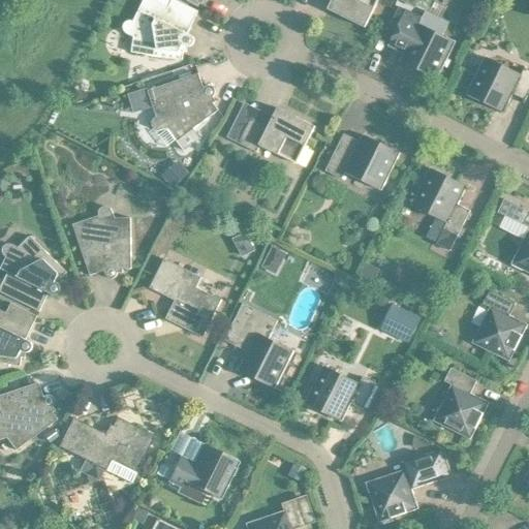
[(187,47),(188,47),(190,47),(190,45),(191,45),(192,44),(193,43),(193,42),(193,41),(193,40),(193,39),(193,38),(192,37),(192,36),(190,35),(187,33),(193,20),(152,0),(143,0),(132,22),(129,21),(126,22),(123,25),(123,28),(124,31),(126,34),(133,36),(130,53),(182,60),(183,52),(186,52),(187,47)]
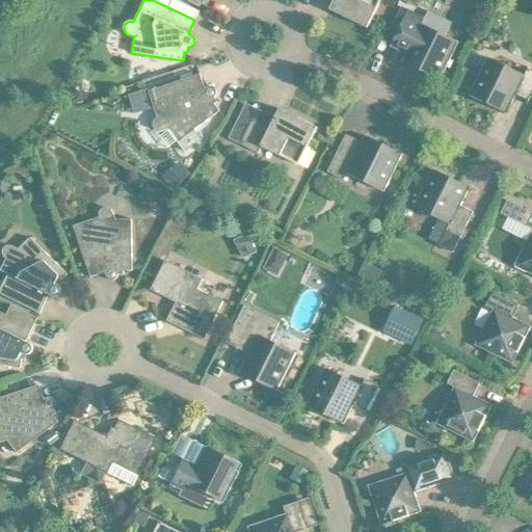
[(333,0),(328,9),(367,28),(379,0),(333,0)]
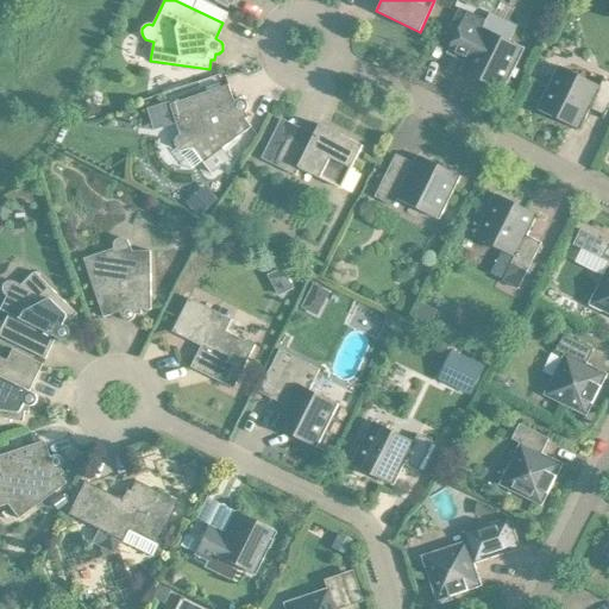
[(485,20),(466,11),(452,41),(470,49),(459,70),(502,92),(523,49),(482,27),(485,20)]
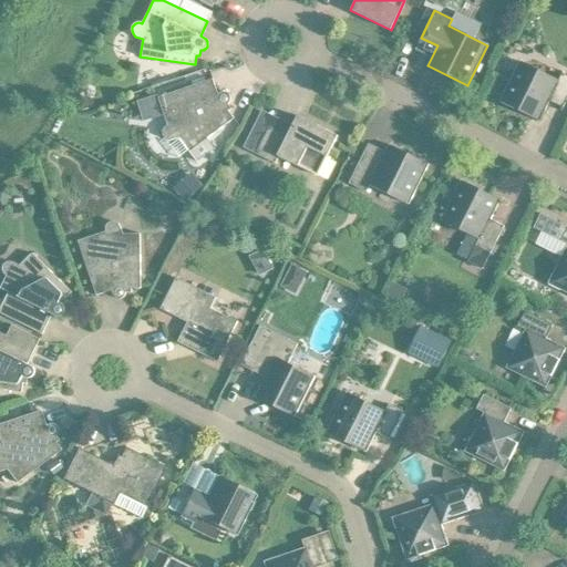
[(558,80),(518,61),(500,101),(539,121),(548,101),(562,107),(566,98),(566,75),(562,73),(558,80)]
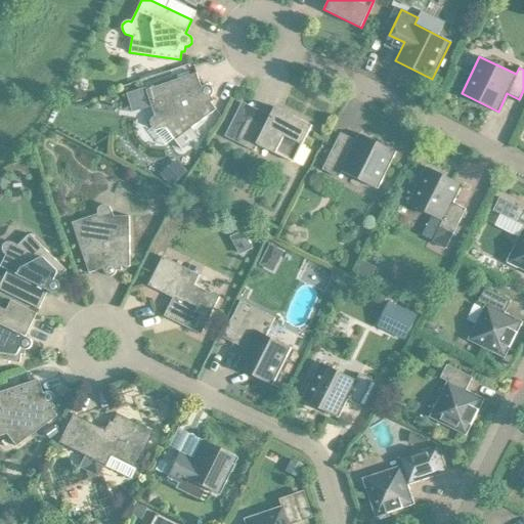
[(207,85),(205,85),(201,87),(195,73),(145,90),(155,117),(151,118),(149,122),(150,125),(151,128),(155,129),(159,129),(165,127),(182,149),(198,137),(191,128),(216,110),(210,102),(213,100),(210,96),(211,95),(211,94),(212,93),(212,92),(212,91),(212,90),(212,89),(212,88),(211,88),(211,87),(210,86),(209,86),(208,85),(207,85)]
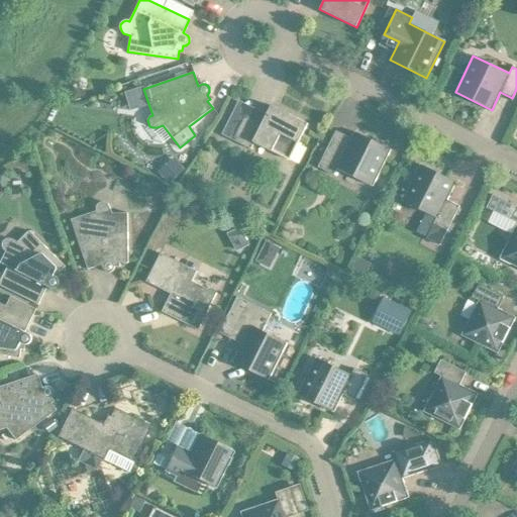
[(307,123),(271,105),(262,124),(247,117),(235,141),(250,148),(253,142),(289,160),(307,123)]
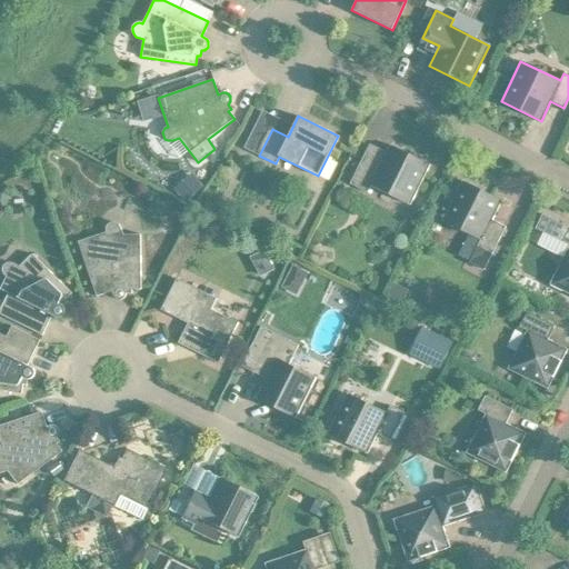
[(429,165),(389,145),(385,155),(380,153),(376,162),(363,157),(349,183),(367,192),(370,186),(410,205),(429,165)]
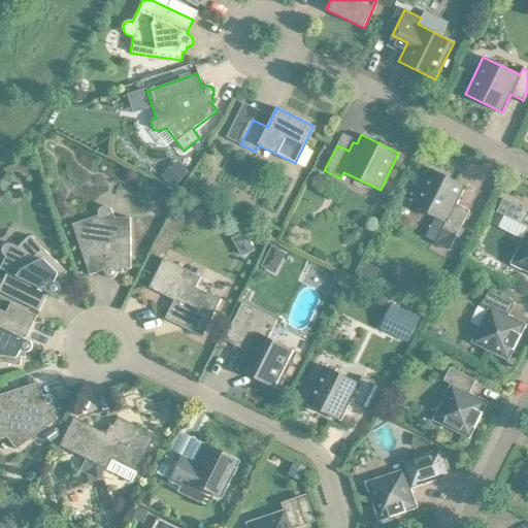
[(171,187),(189,172),(177,160),(160,174),(171,187)]
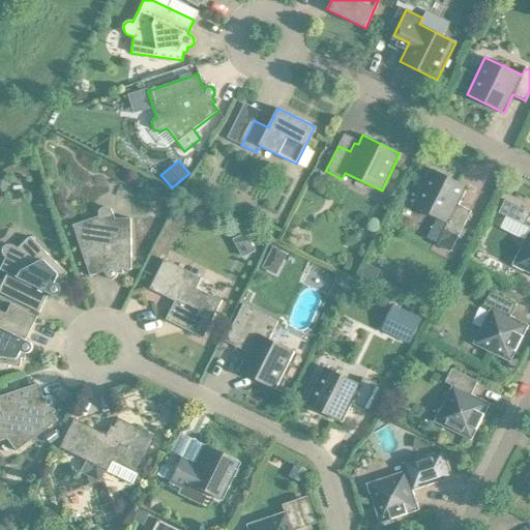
[(411,205),(447,224),(437,244),(450,252),(470,211),(458,205),(467,186),(430,168),(411,205)]
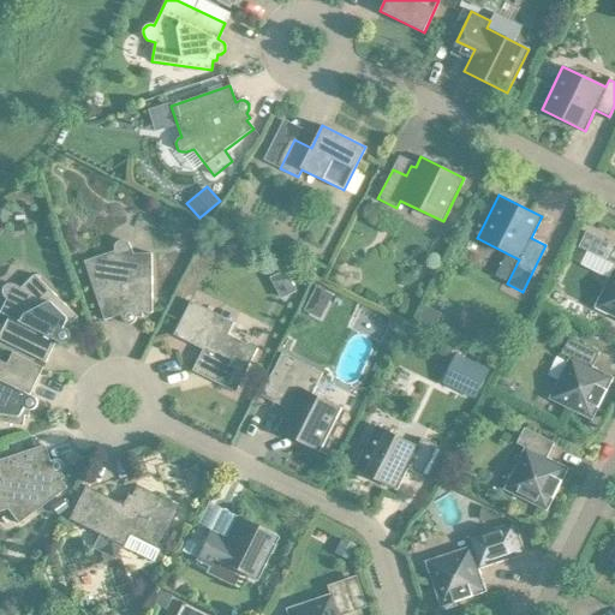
[(614,245),(585,232),(578,248),(614,266),(593,308),(614,317),(614,245)]
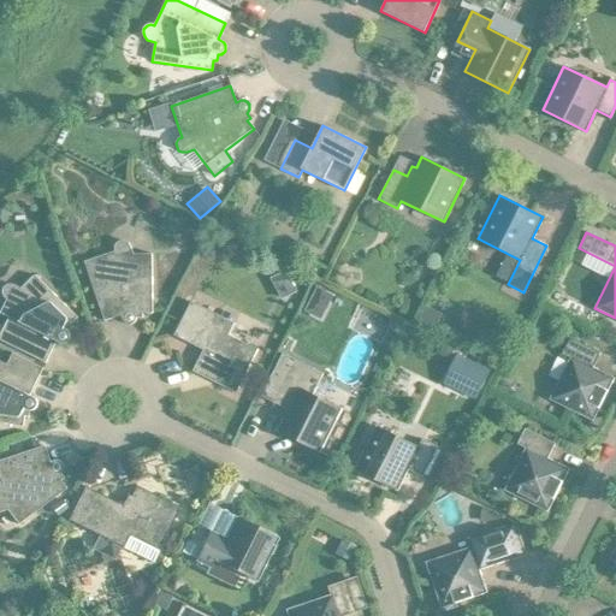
[(120,315),(123,321),(124,323),(125,324),(126,324),(128,325),(129,325),(131,324),(132,324),(132,323),(134,323),(135,321),(135,320),(135,319),(136,318),(142,318),(141,314),(152,313),(152,254),(132,254),(130,247),(128,243),(124,241),(119,241),(116,243),(114,247),(114,252),(84,261),(104,321),(120,315)]
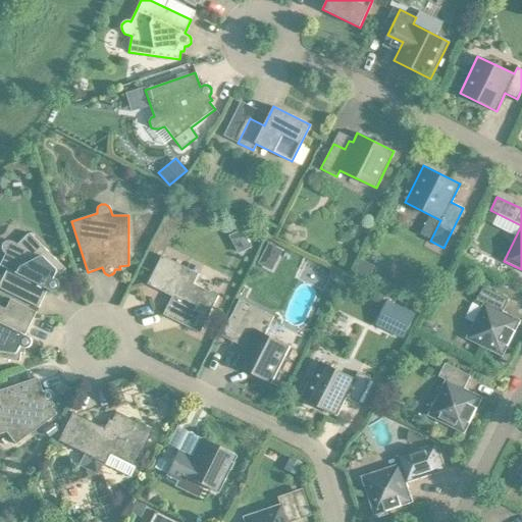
[(57,281),(61,277),(59,275),(65,269),(29,233),(18,245),(11,242),(8,241),(5,242),(2,245),(2,248),(3,251),(5,254),(0,264),(0,265),(7,269),(0,282),(0,289),(38,308),(48,289),(51,291),(54,292),(56,291),(58,289),(59,285),(59,283),(57,281)]
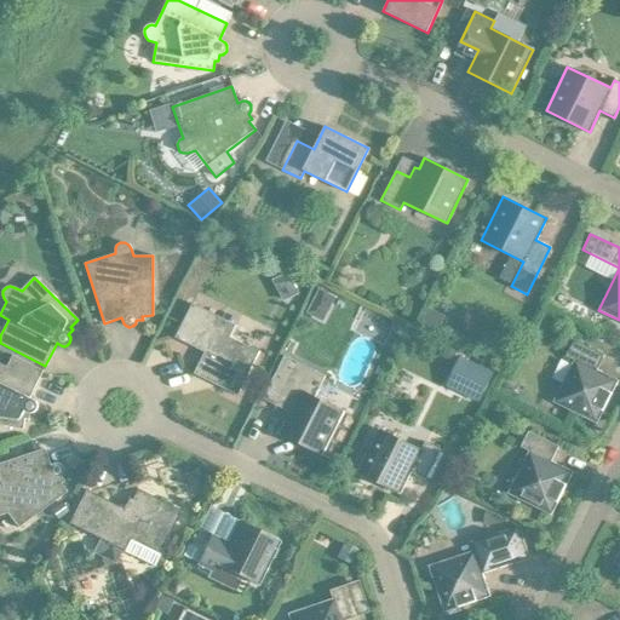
[(194,373),(237,395),(259,351),(229,337),(235,326),(191,304),(174,338),(205,352),(194,373)]
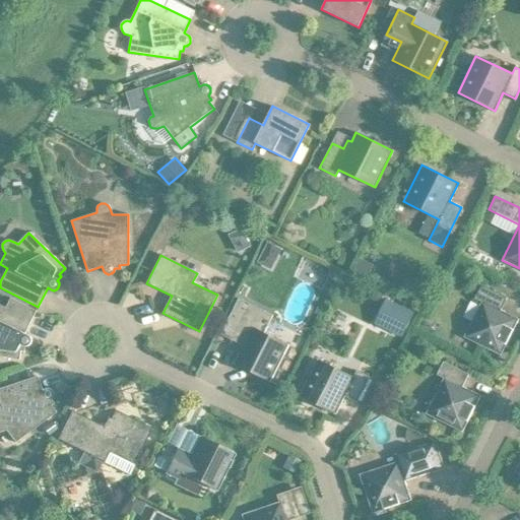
[(373,265),(361,259),(353,272),(366,278),(373,265)]
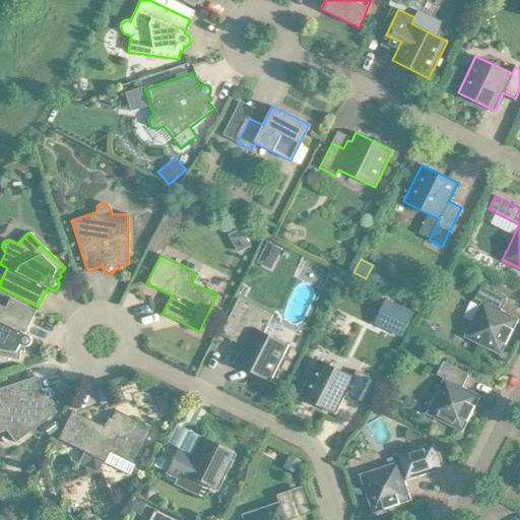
[(481,285),(474,299),(481,302),(463,337),(500,355),(518,319),(501,310),(507,298),(481,285)]
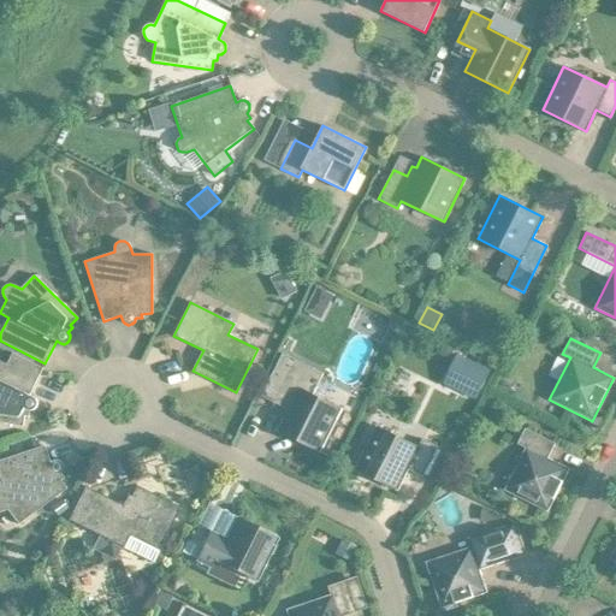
[(29,410),(30,410),(31,410),(33,410),(34,409),(35,409),(35,408),(36,407),(36,406),(37,404),(37,403),(37,402),(36,401),(36,400),(35,400),(35,398),(34,397),(29,396),(42,368),(12,354),(6,365),(0,361),(0,422),(23,426),(24,416),(28,418),(29,410)]
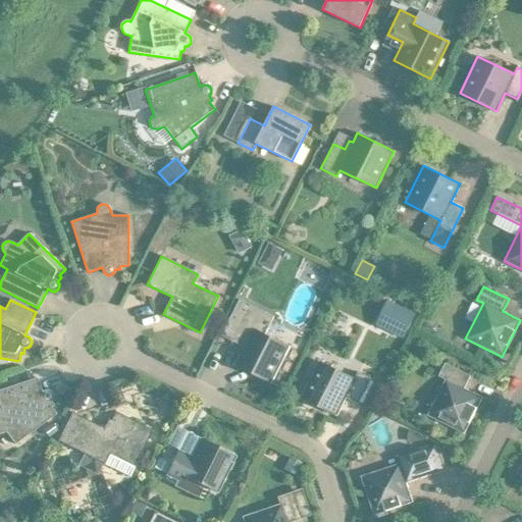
[(233,365),(270,383),(289,347),(264,334),(273,317),(249,305),(230,341),(243,347),(233,365)]
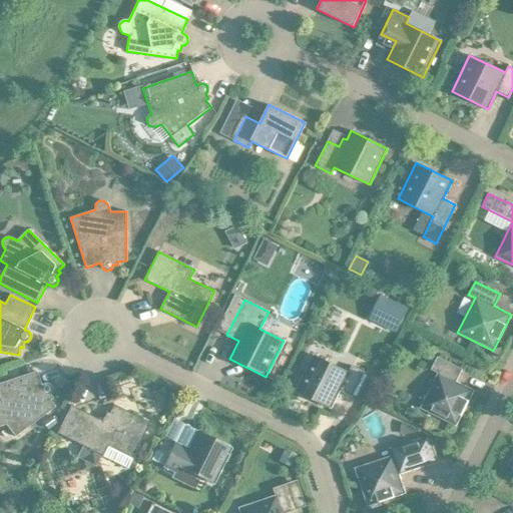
[(313,355),(295,391),(331,409),(340,391),(352,397),(364,372),(352,366),(348,372),(313,355)]
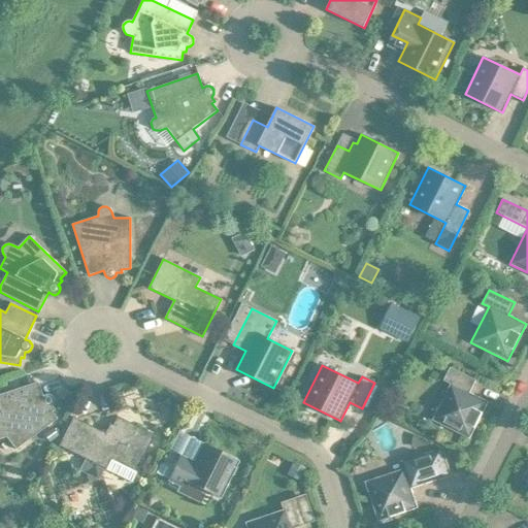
[(47,393),(57,385),(40,366),(31,374),(47,393)]
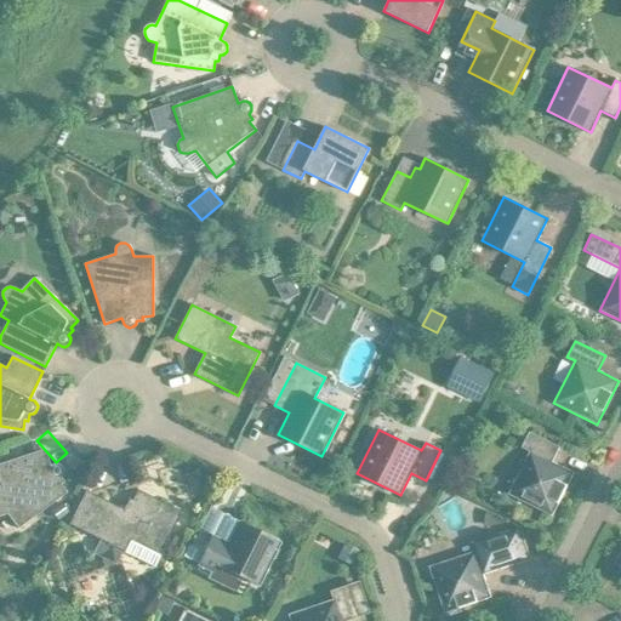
[(508,495),(552,517),(573,473),(552,462),(559,448),(529,432),(522,448),(529,451),(508,495)]
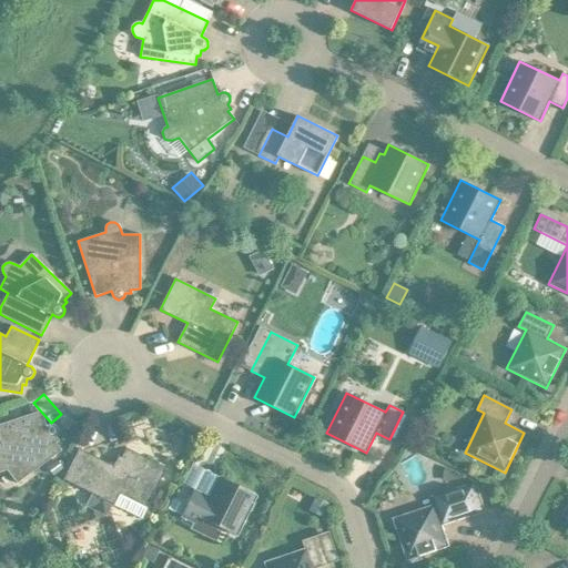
[(53,436),(54,436),(56,434),(57,433),(57,432),(57,430),(57,429),(56,428),(56,427),(54,426),(53,425),(52,425),(51,424),(48,425),(44,426),(39,411),(0,424),(0,470),(6,469),(16,484),(60,450),(54,443),(58,440),(53,436)]
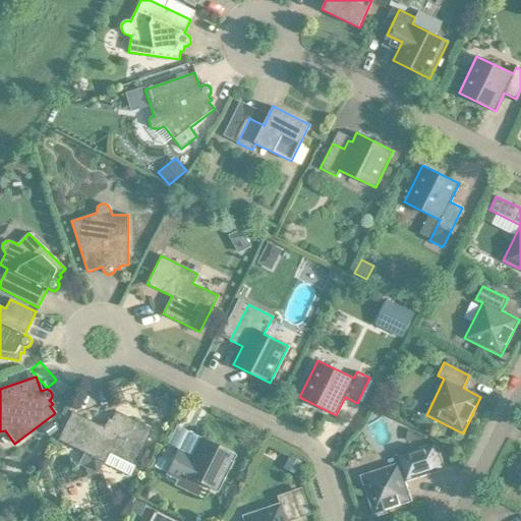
[(106,428),(81,416),(71,411),(57,441),(127,475),(132,466),(151,429),(114,411),(106,428)]
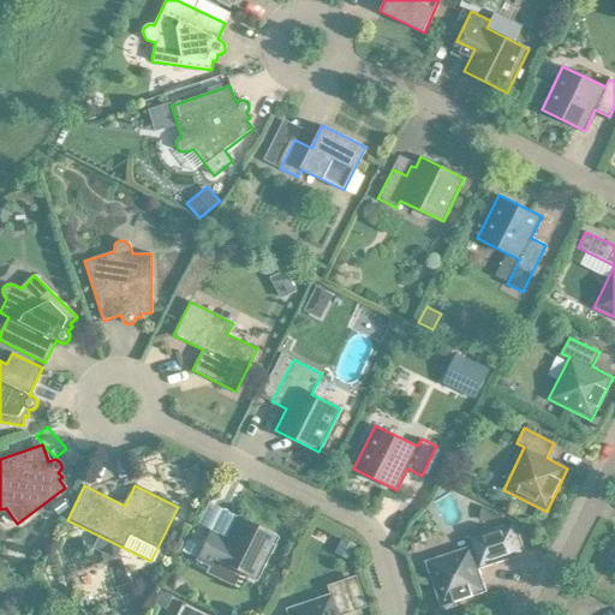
[(209,530),(193,560),(209,568),(213,560),(256,580),(276,538),(233,517),(224,537),(209,530)]
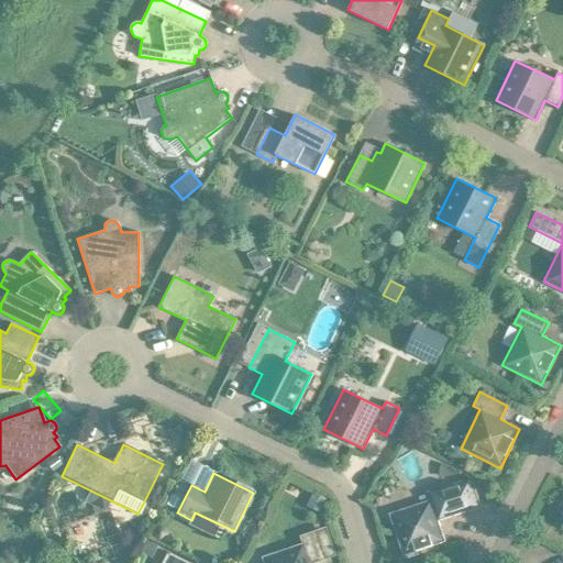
[(438,521),(481,507),(471,477),(427,493),(429,500),(388,514),(403,555),(444,541),(438,521)]
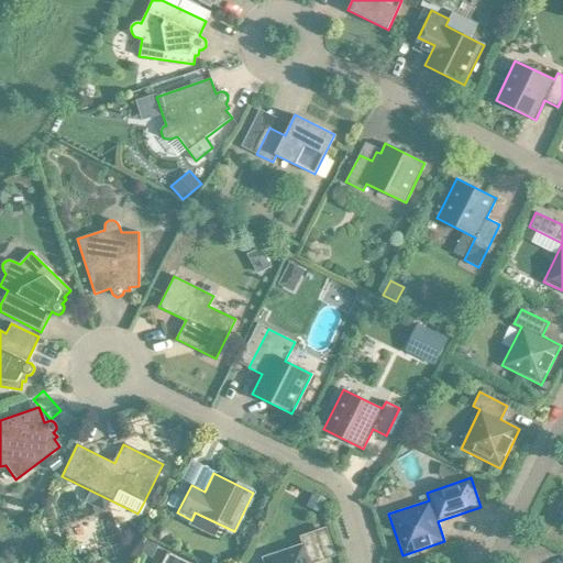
[(326,500),(311,493),(305,506),(319,512),(326,500)]
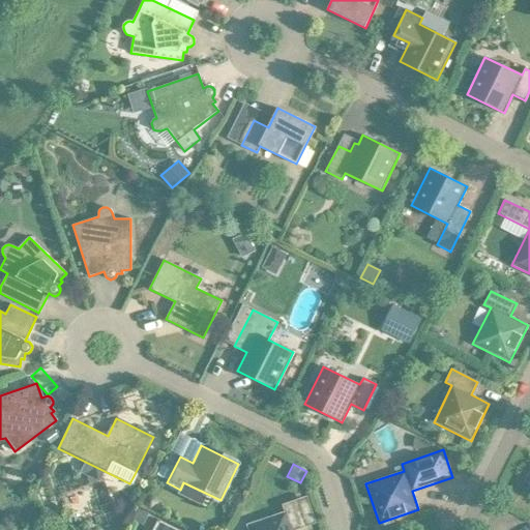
[(294,529),(303,527),(295,500),(281,504),(283,511),(244,525),(245,529),(294,529)]
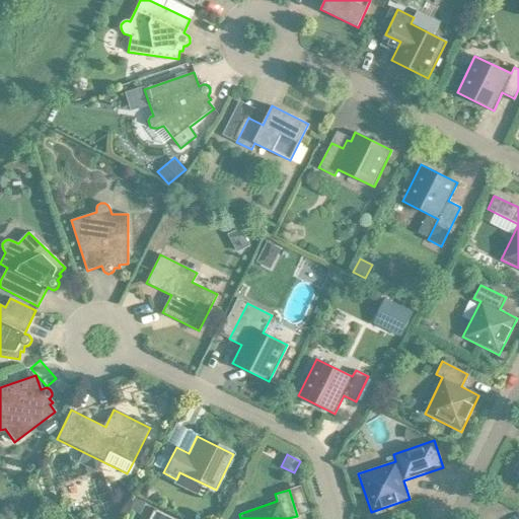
[(11,491),(7,500),(5,503),(16,509),(22,496),(11,491)]
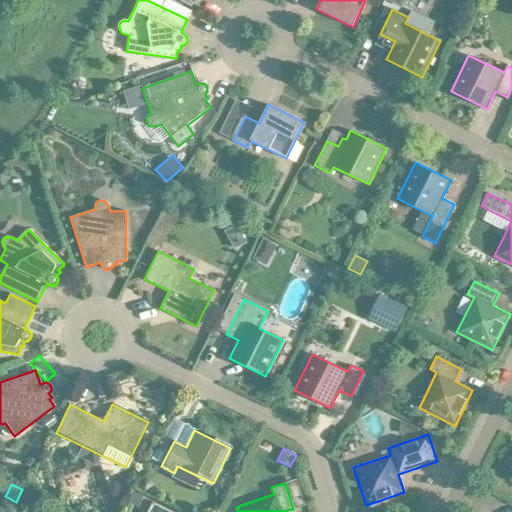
[(136,508),(142,496),(133,491),(127,503),(136,508)]
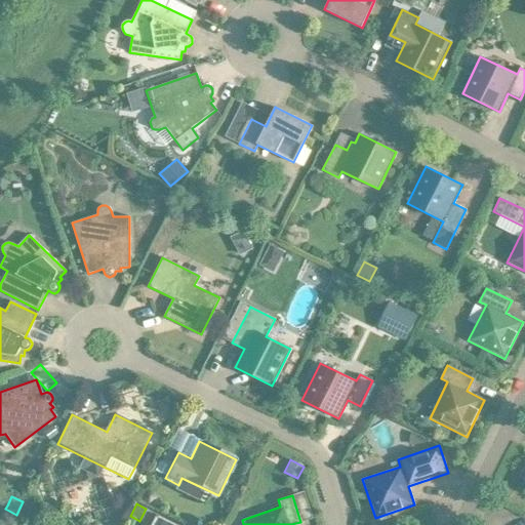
[(175,524),(155,514),(149,524),(175,524)]
